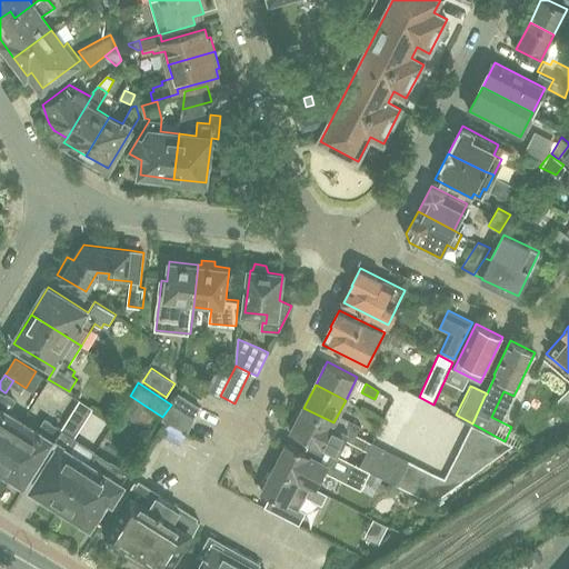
[(568,412),(568,389),(557,400),(568,412)]
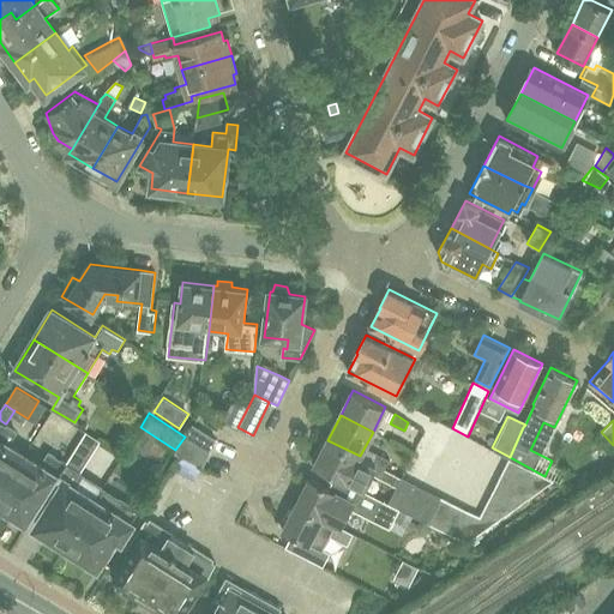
[(7,445),(16,432),(0,422),(0,493),(24,456),(7,445)]
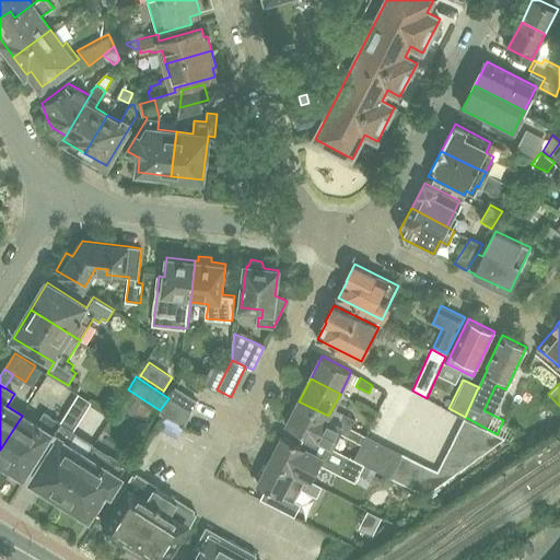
[(190,412),(197,400),(175,387),(168,398),(190,412)]
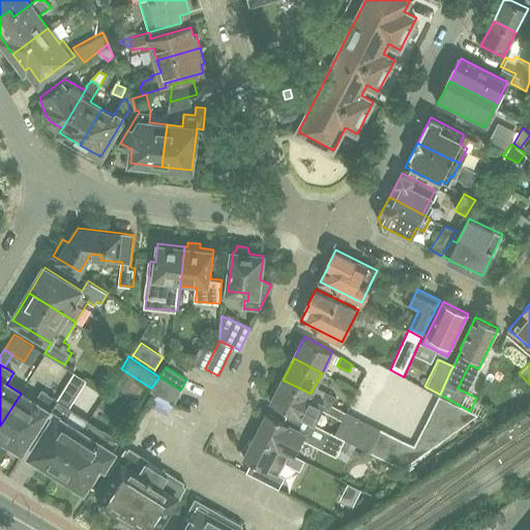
[(121,369),(113,382),(125,390),(134,377),(121,369)]
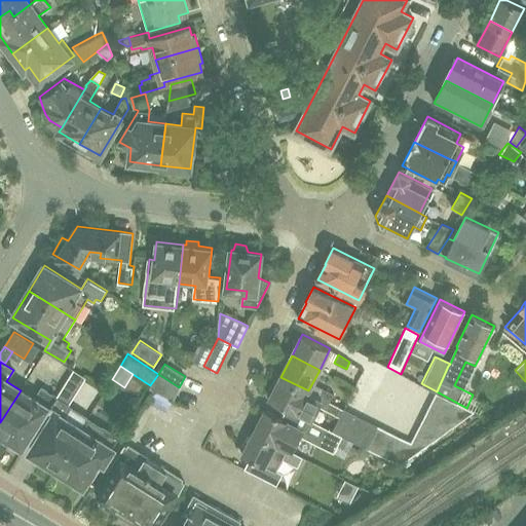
[(173,400),(179,387),(158,374),(150,385),(149,387),(173,400)]
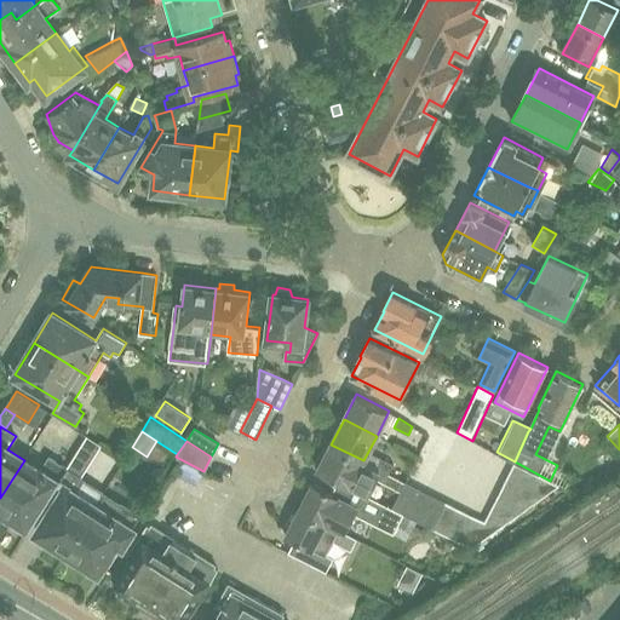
[(319,468),(317,470),(366,494),(379,469),(374,466),(363,460),(331,445),(325,455),(321,453),(315,465),(319,468)]
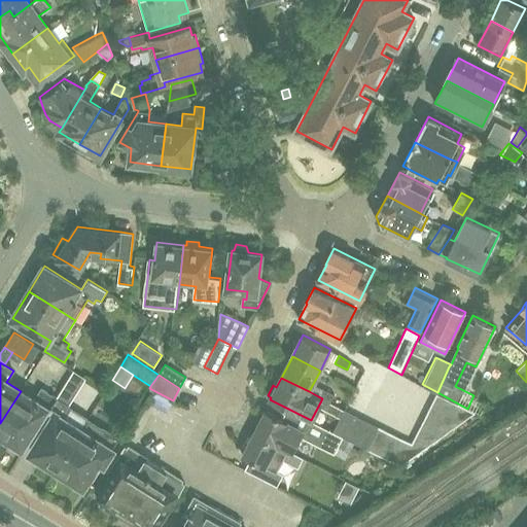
[(49,410),(57,398),(41,388),(37,394),(40,396),(37,402),(21,391),(0,423),(0,431),(22,446),(46,408),(49,410)]
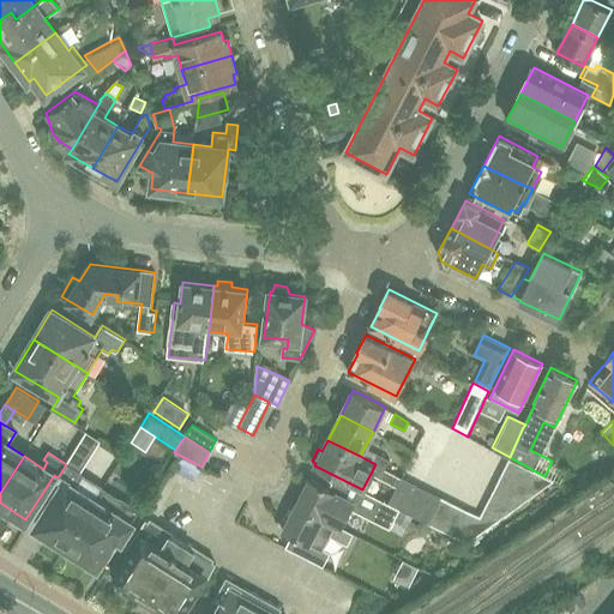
[(390,459),(375,452),(371,462),(375,464),(385,469),(390,459)]
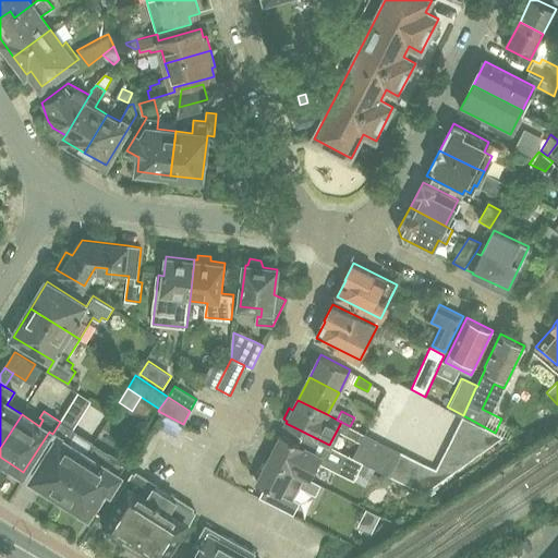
[(182,424),(164,414),(157,426),(176,436),(182,424)]
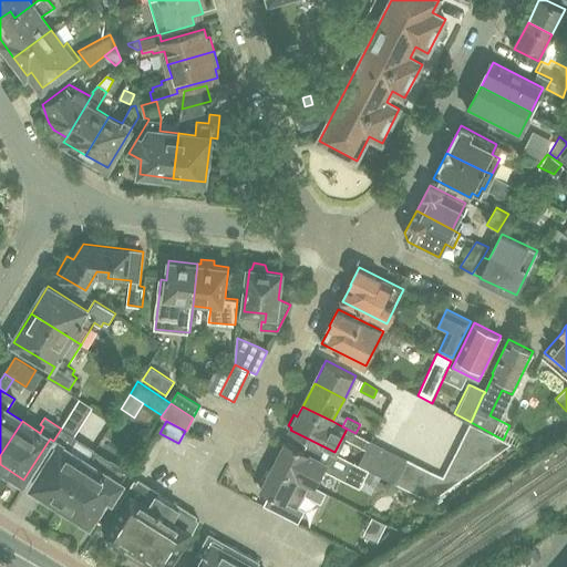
[(471,423),(464,436),(497,454),(511,444),(471,423)]
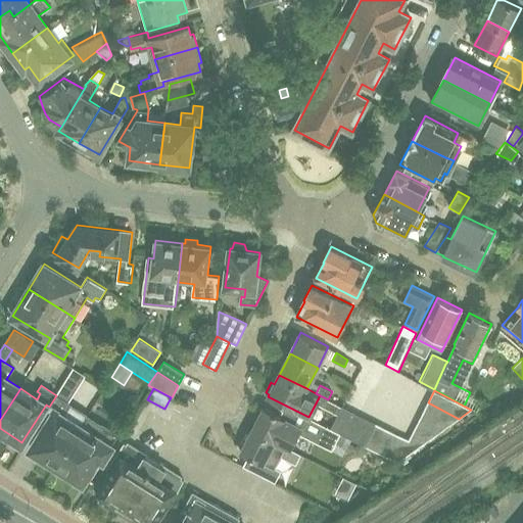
[(87,415),(56,395),(49,407),(55,411),(31,448),(56,465),(87,415)]
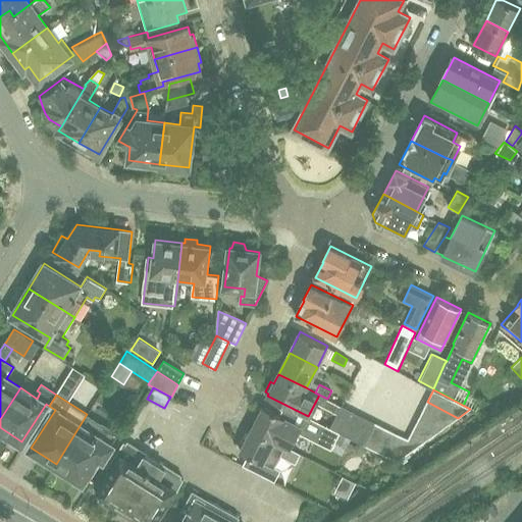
[(427,402),(421,414),(445,427),(458,418),(427,402)]
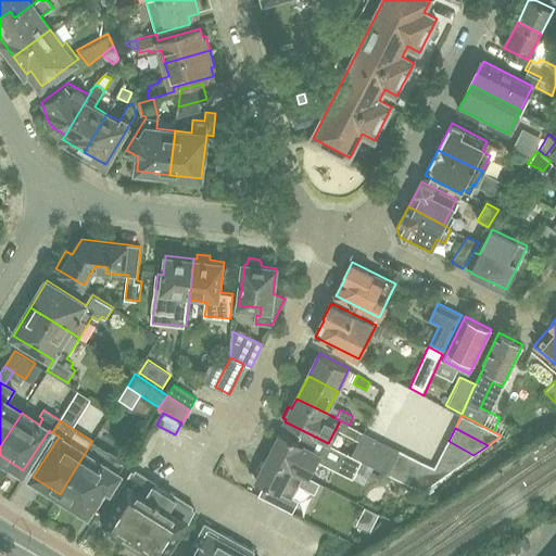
[(364,462),(376,439),(364,432),(352,455),(364,462)]
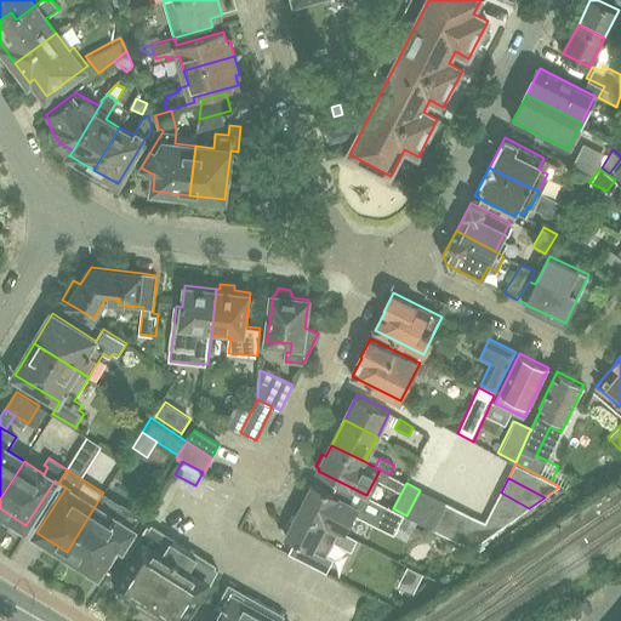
[(300,510),(326,523),(345,533),(355,512),(394,531),(399,523),(412,529),(416,520),(346,485),(340,497),(313,484),(312,485),(307,485),(302,495),(305,499),(300,510)]
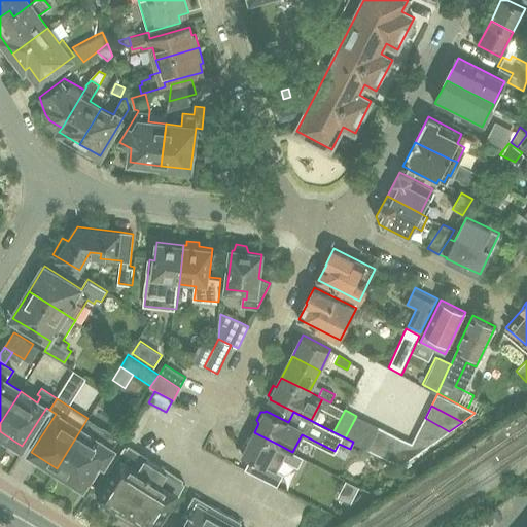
[(355,443),(366,421),(356,416),(345,437),(355,443)]
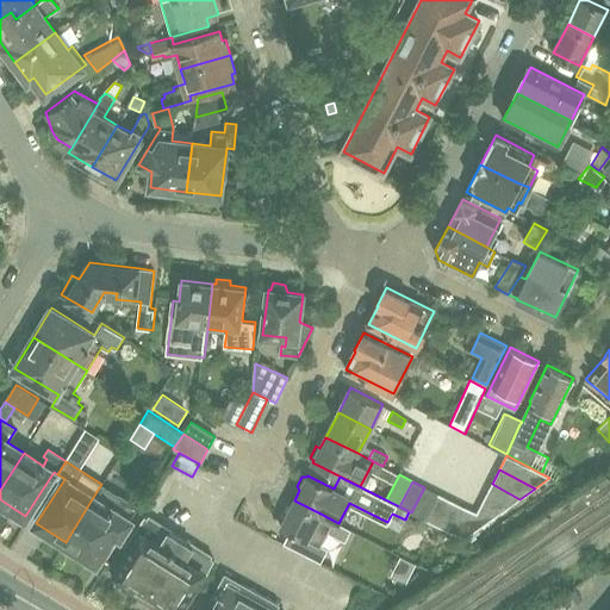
[(91,565),(97,561),(116,531),(120,535),(137,508),(101,484),(66,542),(82,553),(81,559),(85,564),(91,565)]
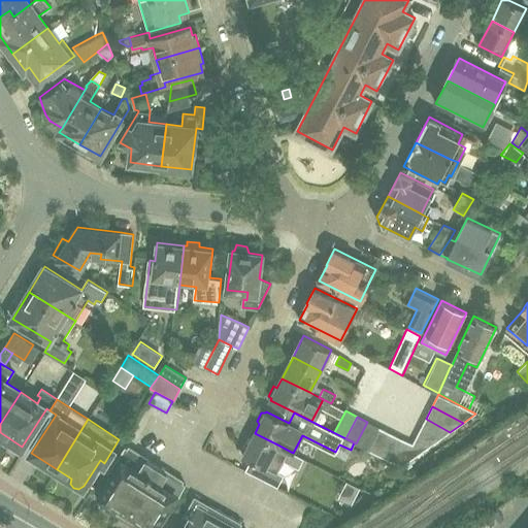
[(426,419),(419,432),(436,441),(450,432),(426,419)]
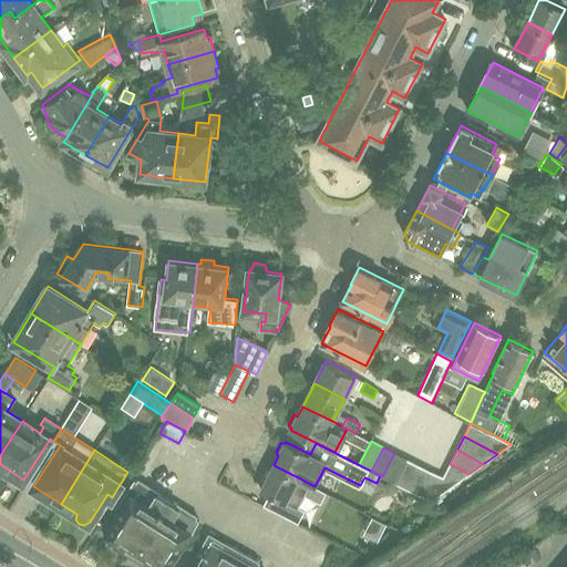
[(395,483),(406,459),(394,453),(382,476),(395,483)]
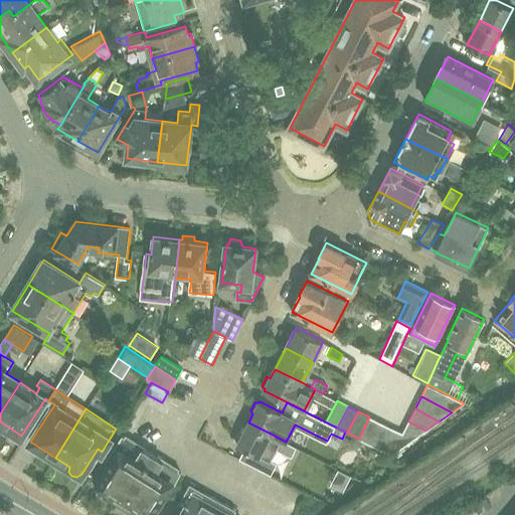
[(370,445),(380,422),(369,416),(359,439),(370,445)]
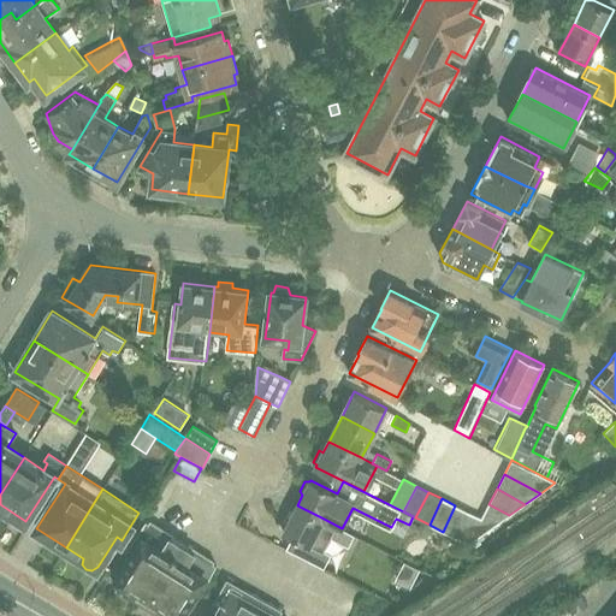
[(489,504),(481,519),(469,544),(509,515),(489,504)]
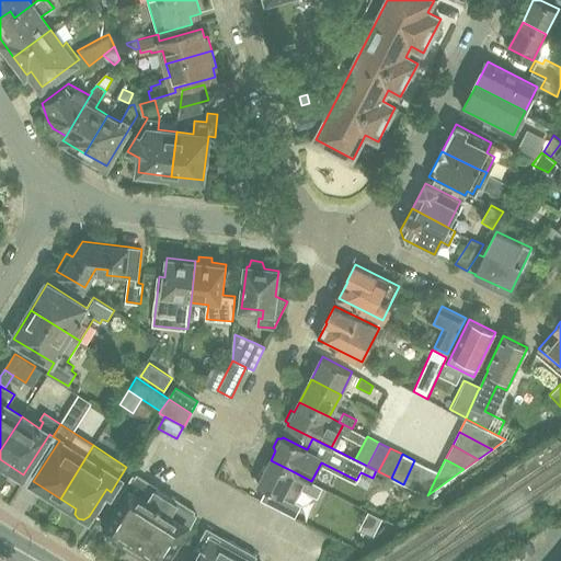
[(311,481),(295,472),(271,460),(258,484),(266,489),(261,500),(295,517),(301,503),(294,500),(300,487),(318,496),(322,487),(311,481)]
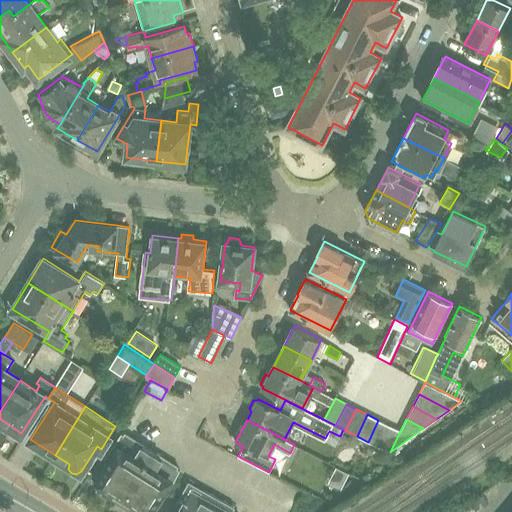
[(379,447),(389,426),(378,420),(368,442),(379,447)]
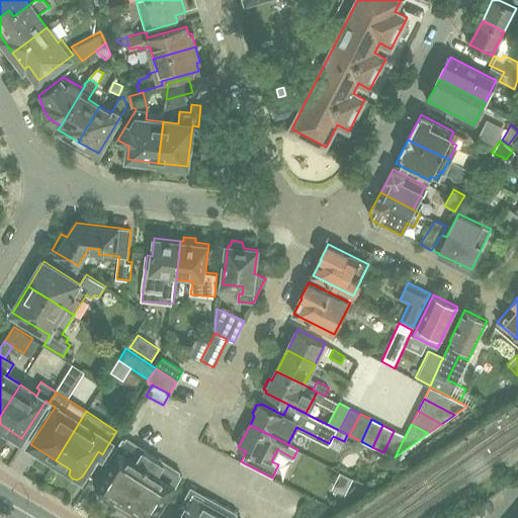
[(395,457),(405,436),(394,431),(383,452),(394,458),(395,457)]
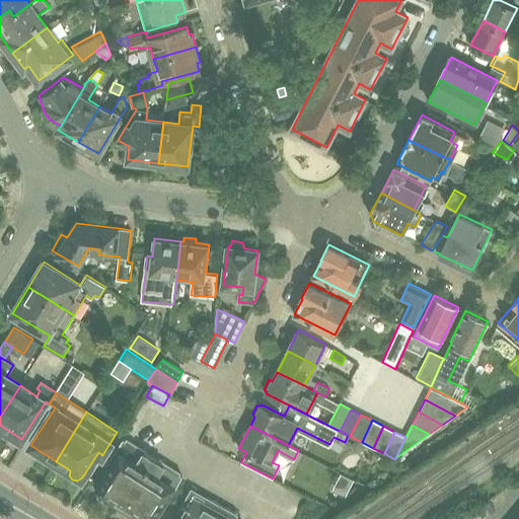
[(154,458),(138,448),(139,447),(124,438),(106,465),(110,467),(97,488),(99,489),(97,496),(107,502),(113,497),(125,505),(154,458)]
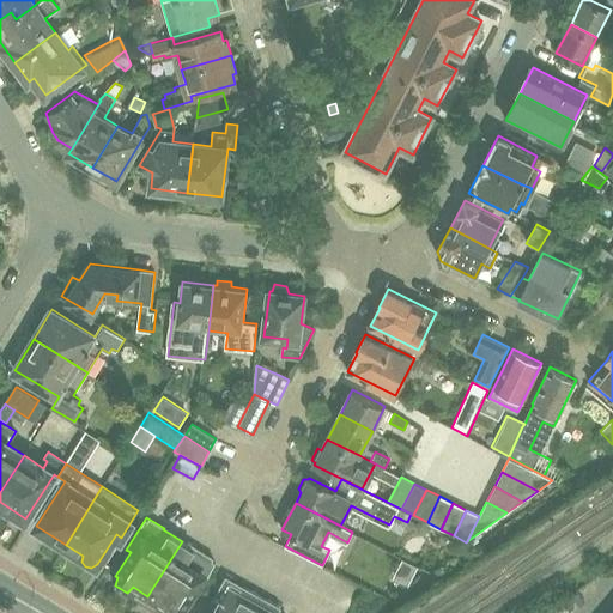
[(178,612),(193,592),(198,595),(208,577),(216,563),(182,541),(147,596),(161,605),(157,612),(158,612),(178,612)]
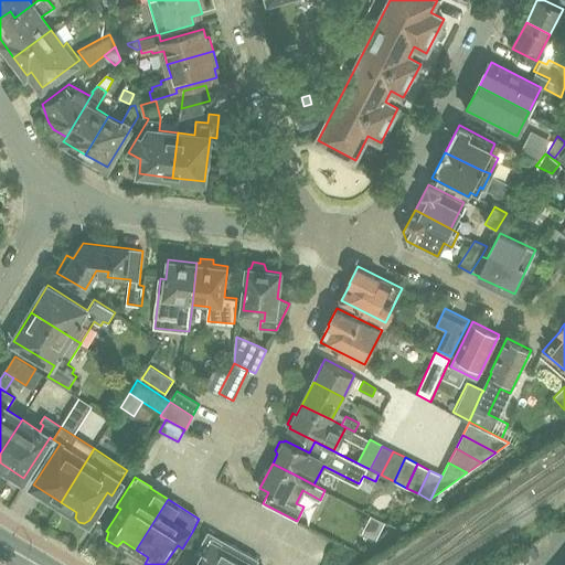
[(233,564),(242,551),(225,541),(222,547),(212,541),(210,544),(203,541),(194,556),(201,561),(198,564),(233,564)]
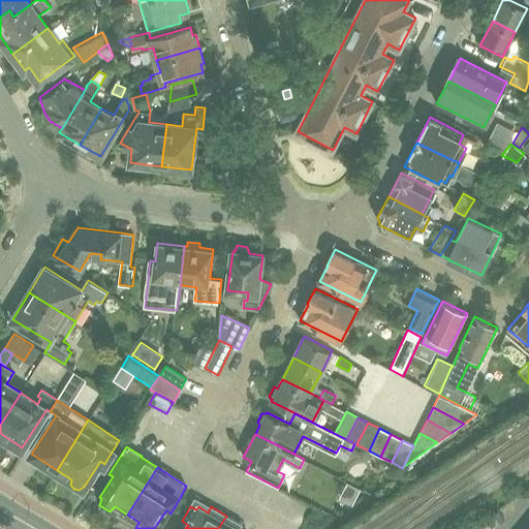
[(239,528),(242,524),(226,516),(218,528),(239,528)]
